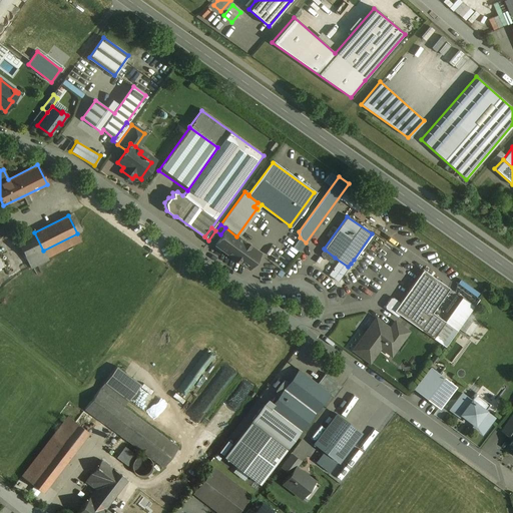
[(236,236),(225,227),(220,234),(213,243),(215,244),(214,245),(214,247),(219,251),(222,249),(246,268),(258,251),(236,236)]
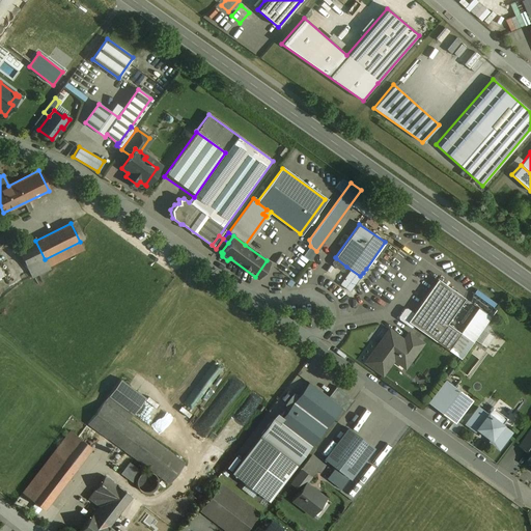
[(45,259),(35,241),(18,249),(31,277),(49,269),(45,259)]
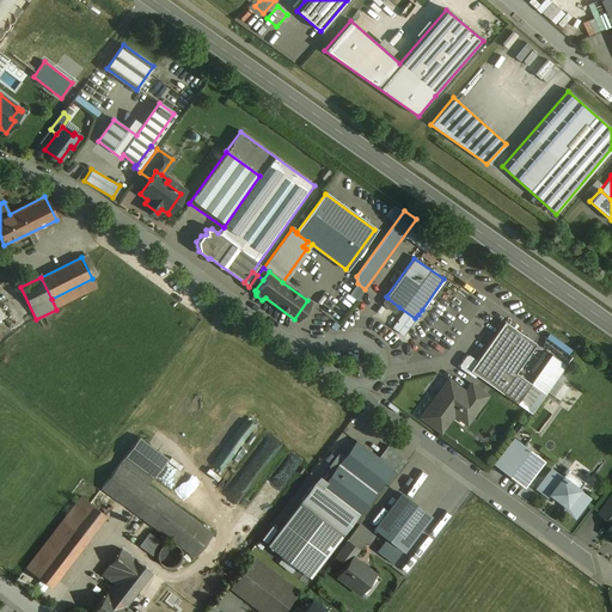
[(357,283),(349,295),(356,301),(365,289),(357,283)]
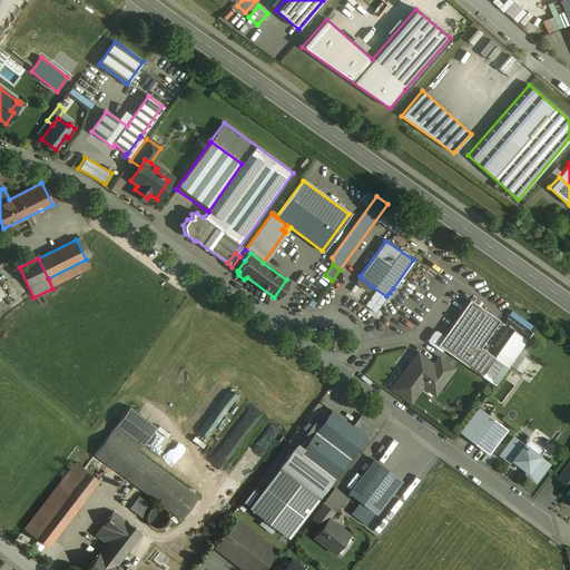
[(372,286),(361,277),(357,282),(357,284),(366,291),(369,291),(372,286)]
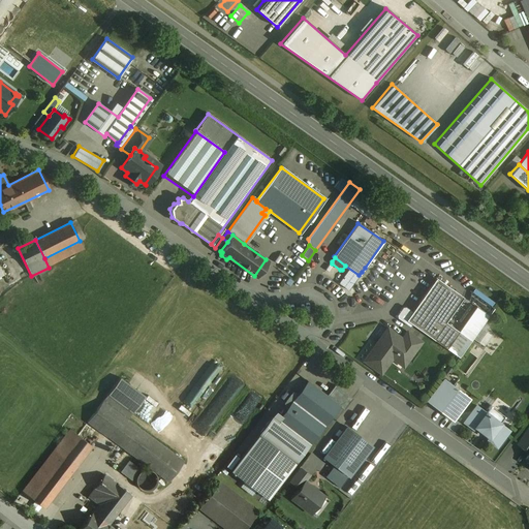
[(411,312),(405,320),(411,324),(445,348),(458,332),(444,322),(462,298),(435,278),(411,312)]
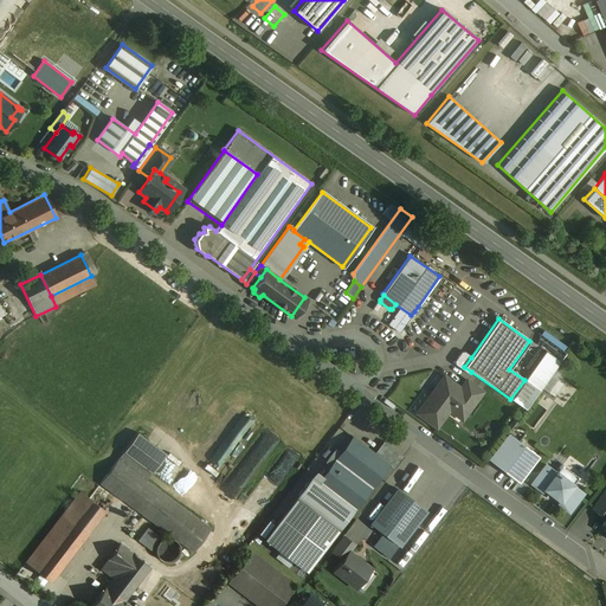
[(463,352),(461,352),(453,361),(455,365),(469,374),(471,372),(464,367),(471,358),(463,352)]
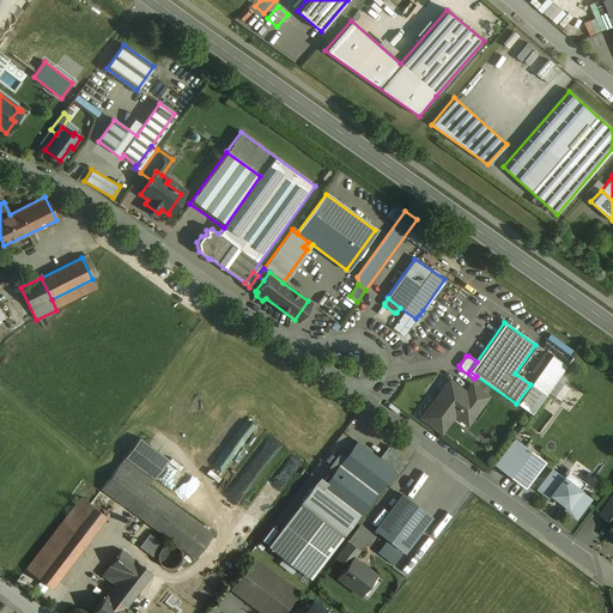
[(448,382),(422,418),(441,431),(455,411),(459,413),(459,412),(469,419),(486,396),(471,386),(466,394),(448,382)]
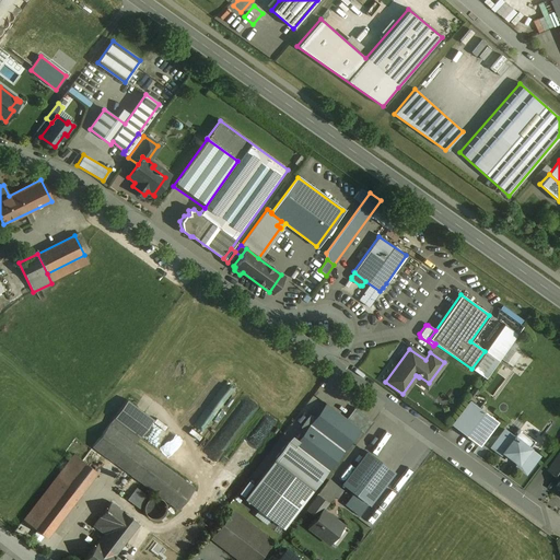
[(486,389),(496,397),(502,388),(499,385),(502,381),(496,376),(486,389)]
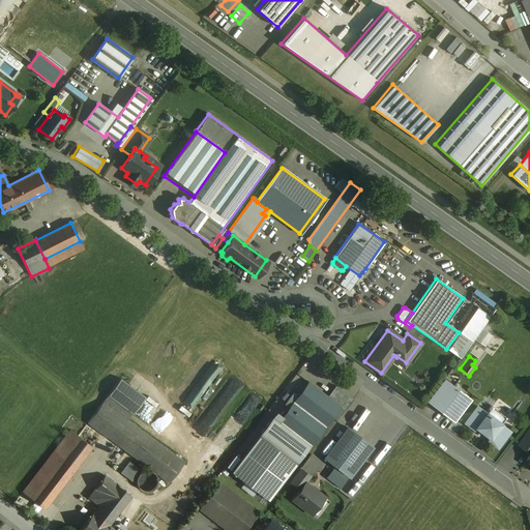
[(144,398),(119,379),(102,402),(124,418),(127,415),(130,417),(144,398)]
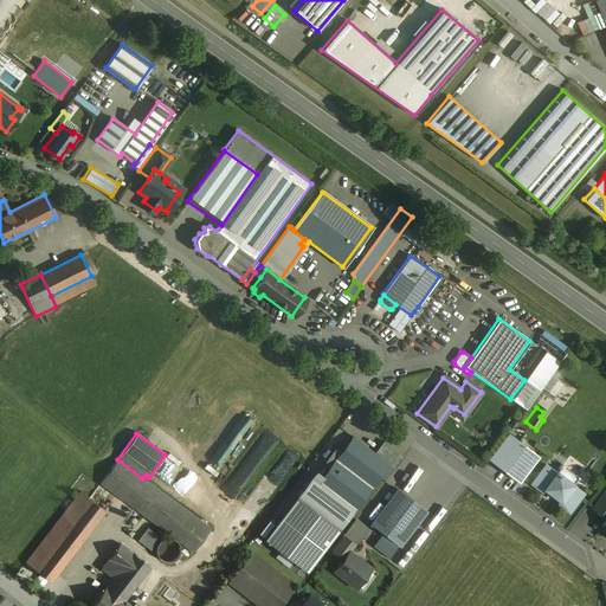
[(536,456),(508,434),(488,459),(517,482),(536,456)]
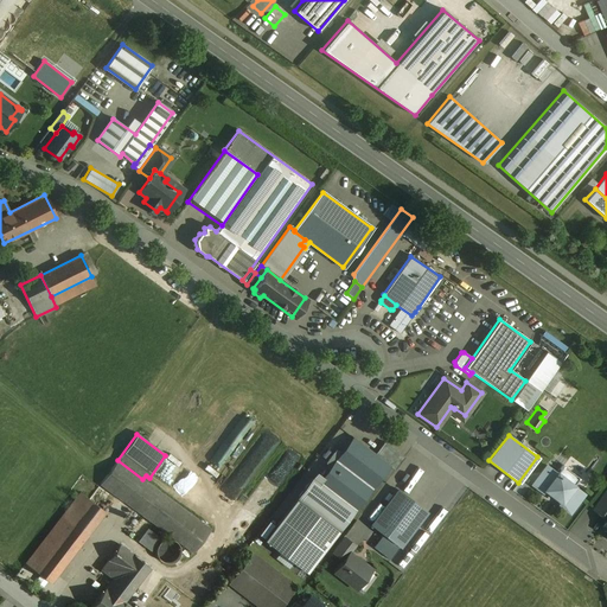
[(318,483),(318,484),(353,511),(388,466),(389,465),(374,454),(352,438),(340,453),(330,467),(318,483)]
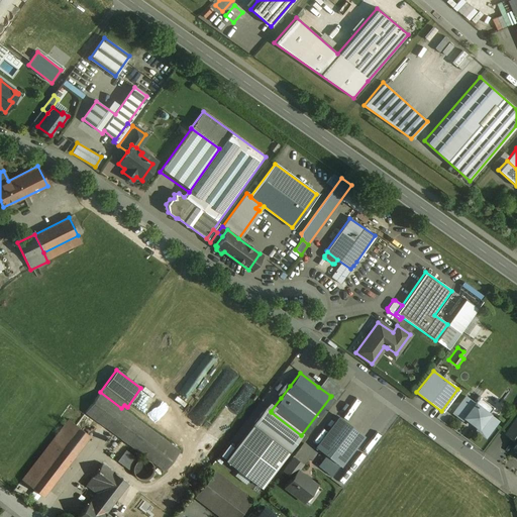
[(335,400),(344,390),(326,377),(318,387),(331,396),(330,397),(335,400)]
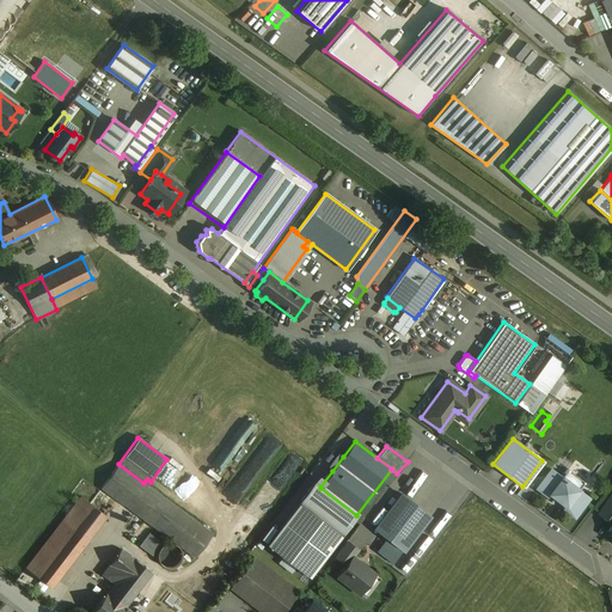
[(338,453),(328,466),(332,471),(343,457),(338,453)]
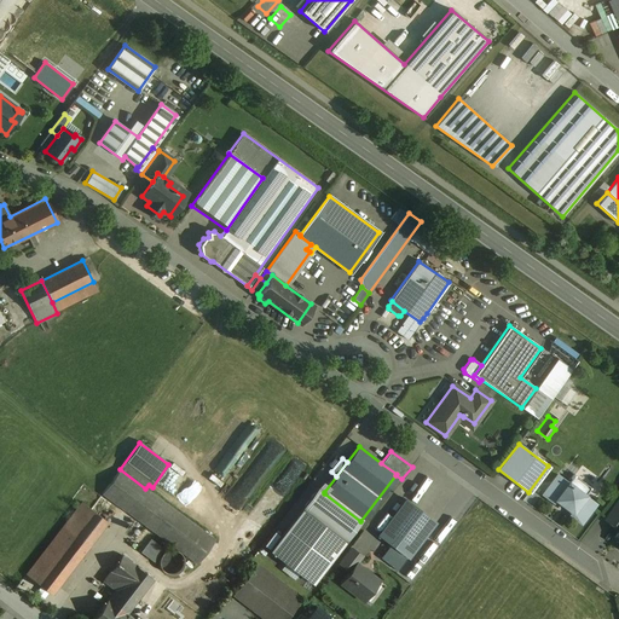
[(214,541),(165,503),(168,499),(165,496),(165,497),(165,498),(162,502),(158,498),(162,495),(152,487),(149,485),(145,489),(120,469),(102,495),(161,538),(161,539),(166,544),(167,543),(196,565),(214,541)]
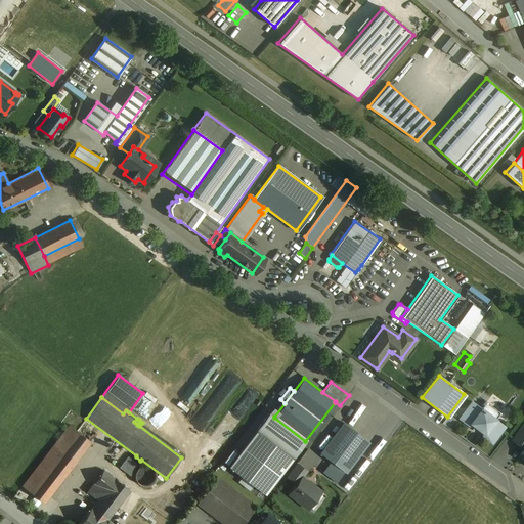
[(499,412),(485,402),(480,408),(472,402),(460,418),(469,425),(470,423),(473,425),(472,426),(480,432),(481,431),(483,433),(481,435),(490,442),(503,426),(494,420),(499,412)]
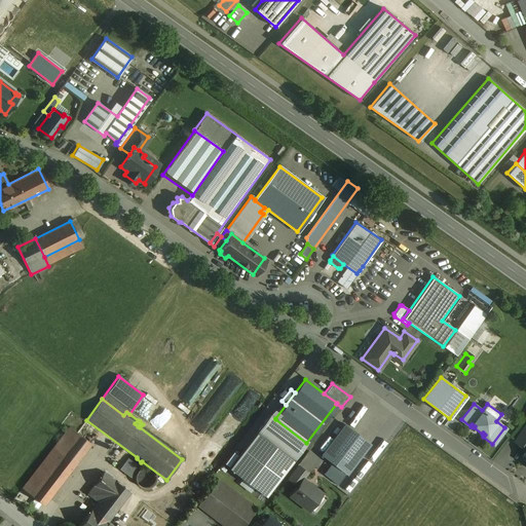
[(306,443),(275,419),(275,418),(269,414),(257,431),(293,459),(294,459),(306,443)]
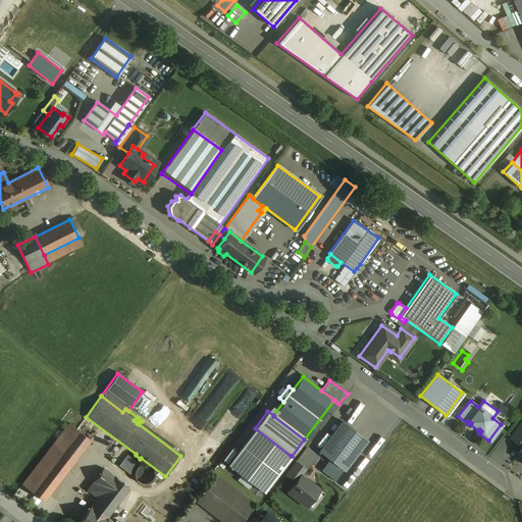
[(521,419),(509,437),(521,447),(521,446),(521,419)]
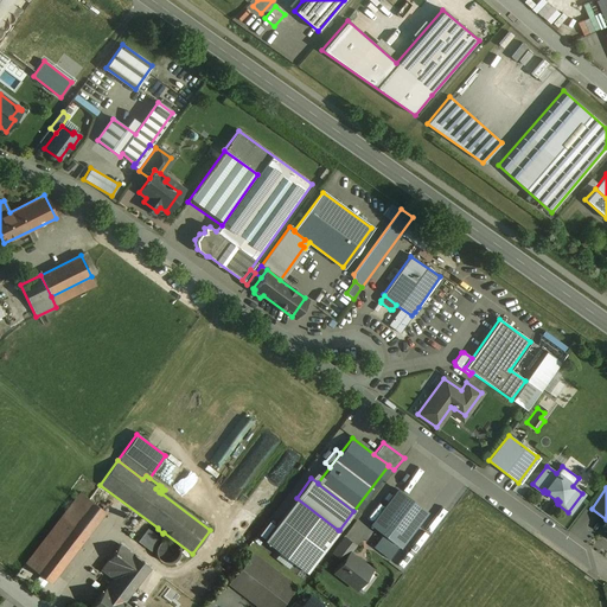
[(397,490),(370,524),(400,547),(426,512),(397,490)]
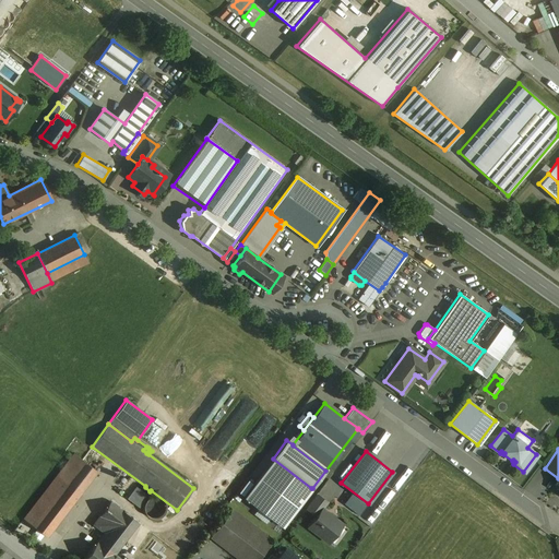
[(97,472),(73,454),(57,475),(80,494),(97,472)]
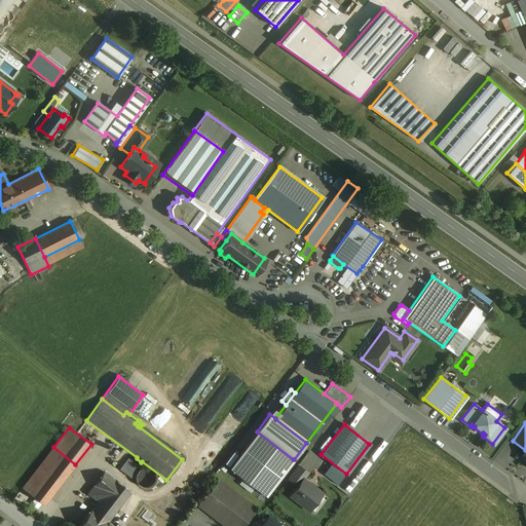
[(293,459),(257,431),(228,468),(265,496),(293,459)]
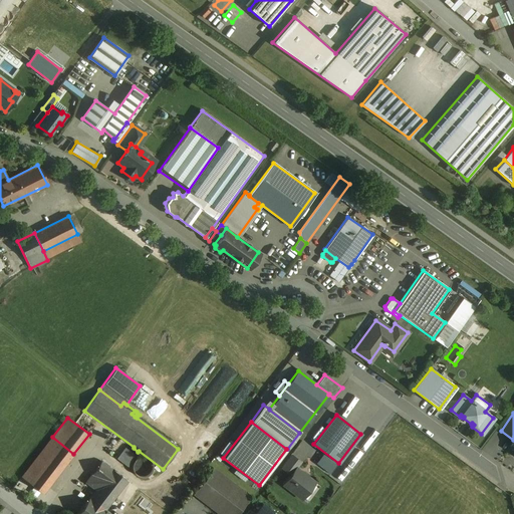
[(73,454),(52,437),(21,478),(43,494),(73,454)]
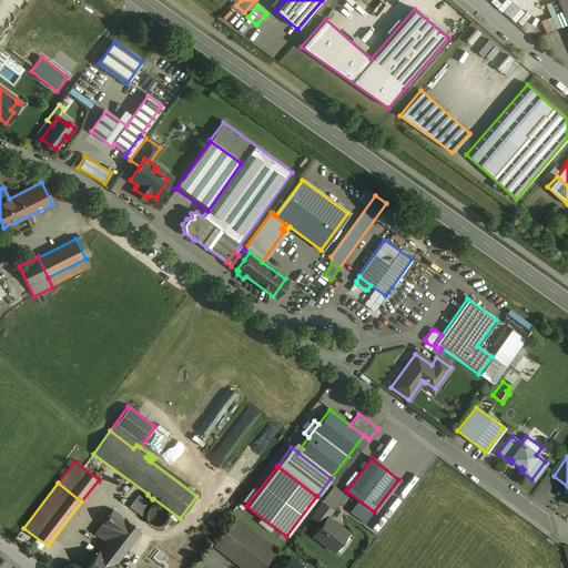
[(138,495),(129,507),(141,515),(149,504),(138,495)]
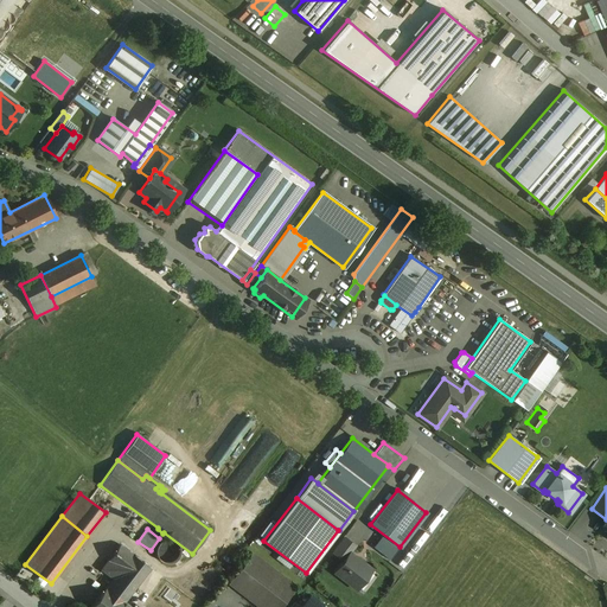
[(157,547),(154,551),(157,556),(159,561),(163,563),(167,564),(172,563),(177,560),(179,556),(180,551),(179,547),(176,543),(172,541),(167,540),(163,541),(159,543),(157,547)]
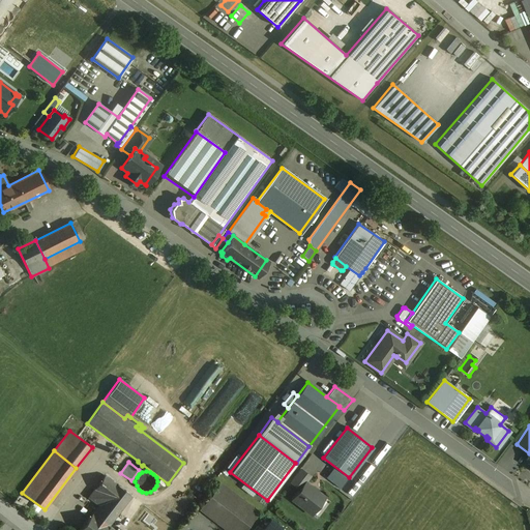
[(130,497),(104,476),(87,498),(97,505),(92,513),(109,526),(130,497)]
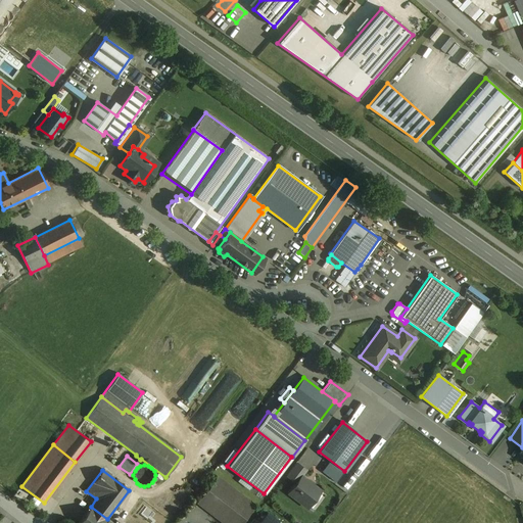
[(319,490),(300,476),(288,493),(306,508),(319,490)]
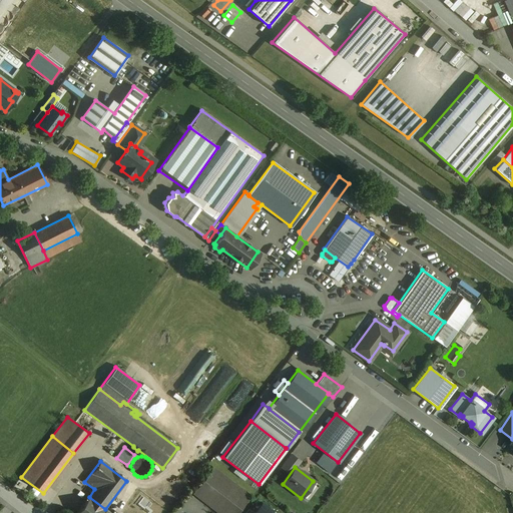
[(235,512),(249,496),(212,468),(192,493),(218,512),(235,512)]
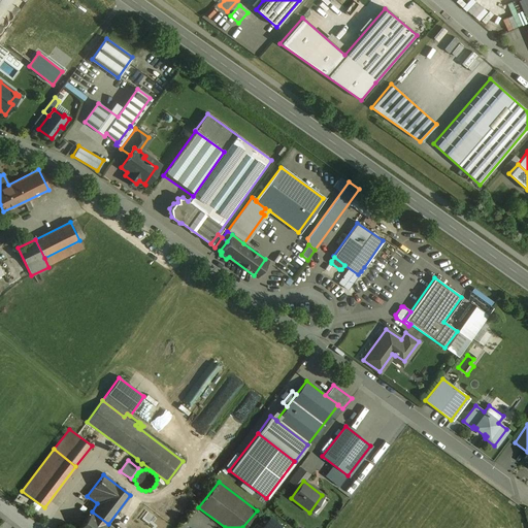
[(92,512),(77,527),(120,527),(117,525),(113,527),(108,524),(92,512)]
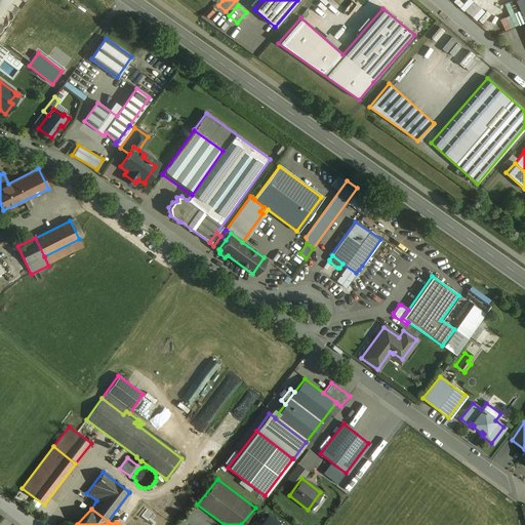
[(282,524),(266,513),(256,524),(282,524)]
